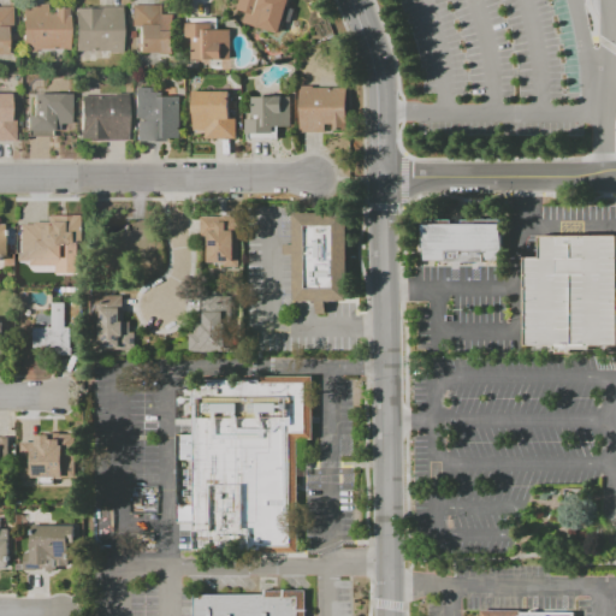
[(237,9),(238,0),(289,0),(279,34),(243,22),(247,12),(237,9)]
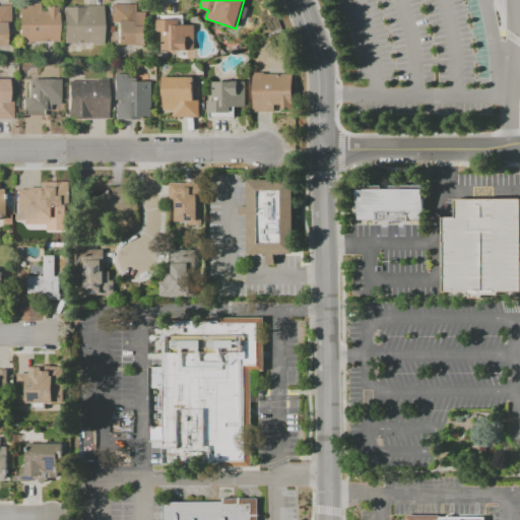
[(22,44),(22,39),(18,39),(18,4),(40,3),(40,10),(46,10),(46,5),(58,5),(58,41),(29,42),(29,44),(22,44)]
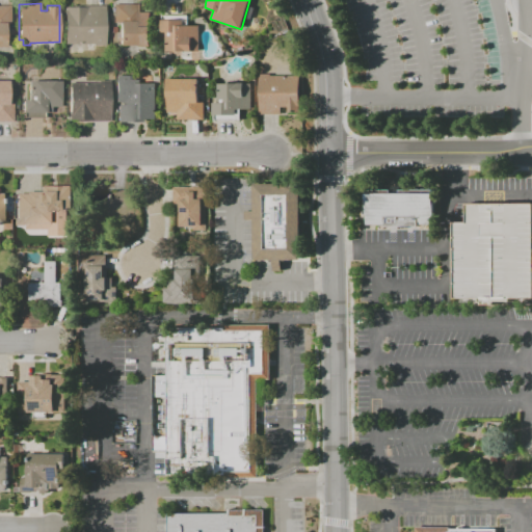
[(118,46),(118,23),(112,23),(112,4),(140,4),(140,12),(150,12),(150,46),(118,46)]
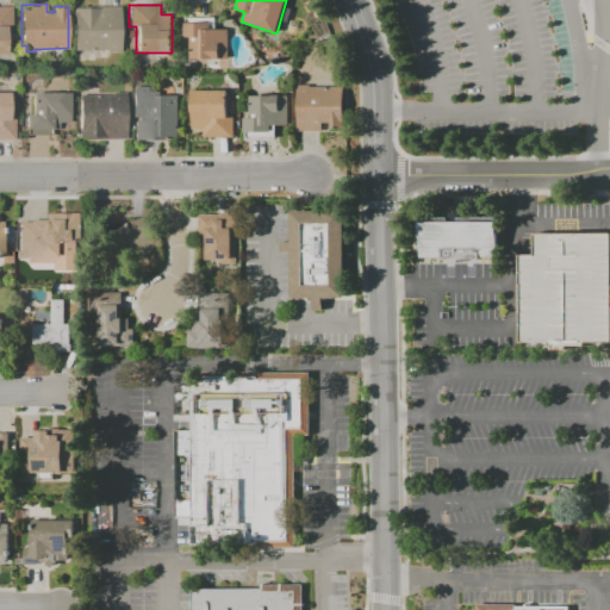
[(0,54),(0,7),(12,7),(12,27),(6,27),(6,54),(0,54)]
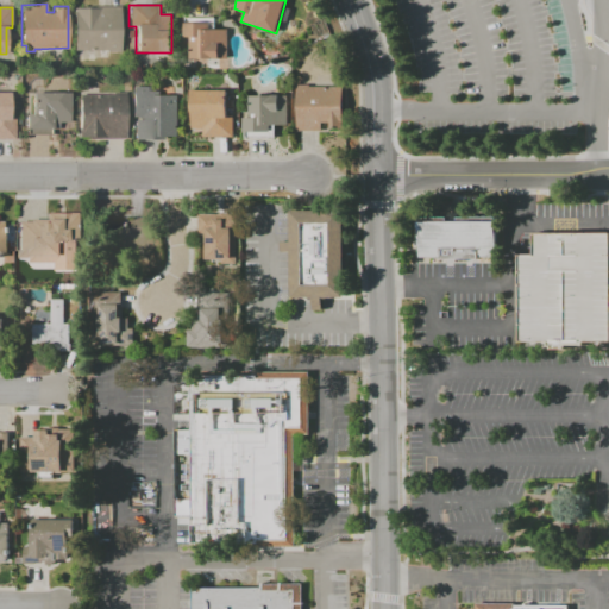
[(74,51),(74,10),(93,8),(93,7),(120,7),(120,52),(107,52),(107,51),(74,51)]
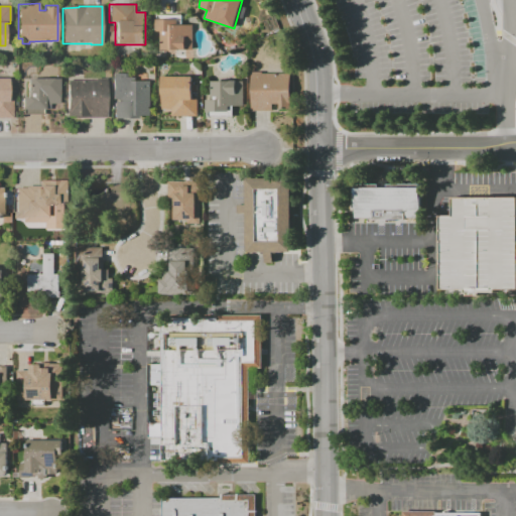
[(161,49),(161,31),(155,31),(155,20),(177,20),(177,25),(194,25),(194,49),(161,49)]
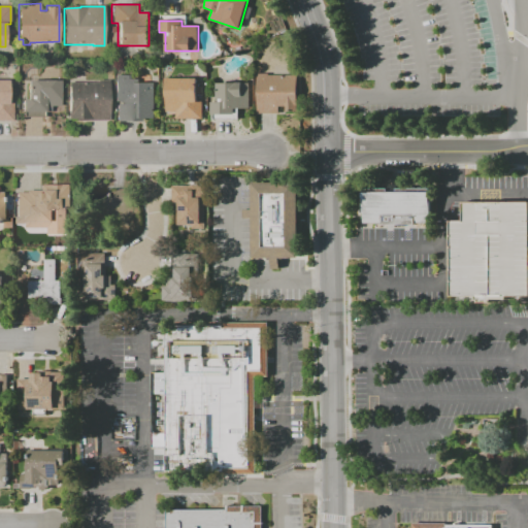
[(258,113),(258,73),(269,73),(269,75),(298,75),(298,105),(297,105),(297,111),(286,111),(286,106),(279,106),(279,113),(258,113)]
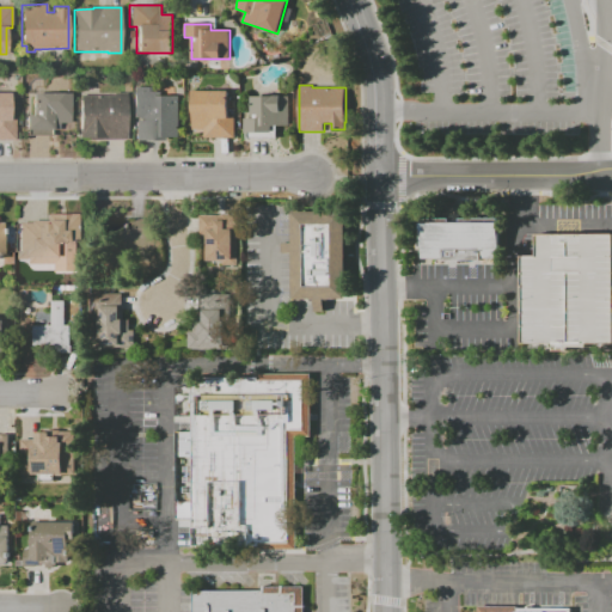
[(136,141),(136,121),(141,121),(141,117),(133,117),(133,87),(151,87),(151,91),(163,91),(163,96),(179,96),(179,138),(169,138),(169,140),(136,141)]
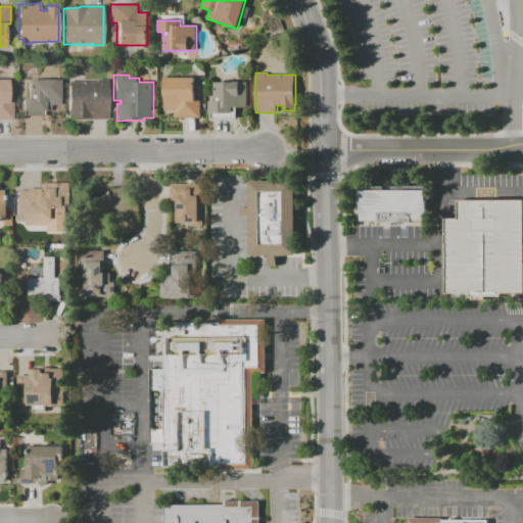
[(165,110),(164,78),(195,78),(196,101),(200,100),(201,117),(175,119),(175,110),(165,110)]
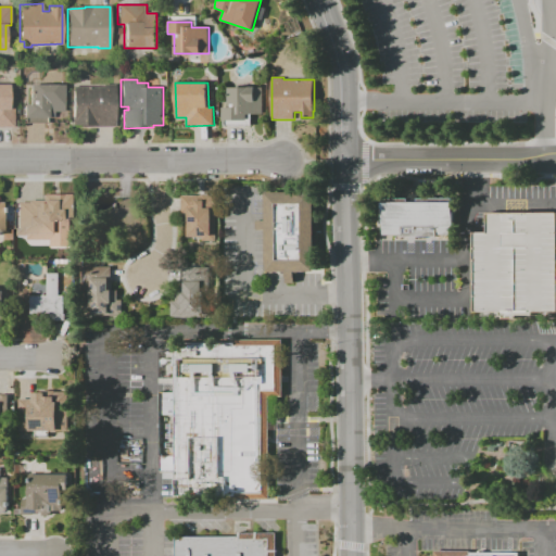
[(73,126),(72,87),(102,87),(102,84),(114,84),(115,127),(81,127),(81,125),(73,126)]
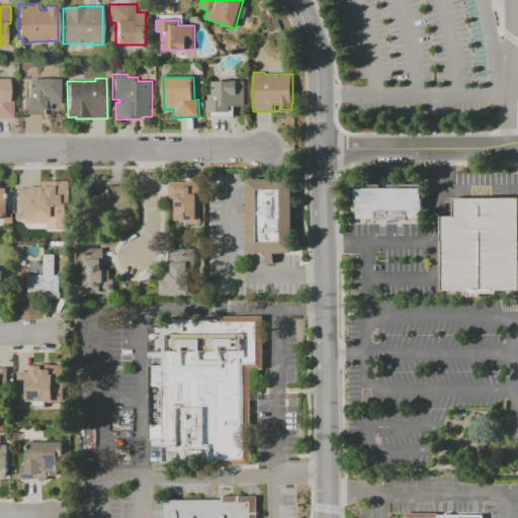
[(0,79),(7,79),(7,101),(12,101),(12,118),(0,118),(0,79)]
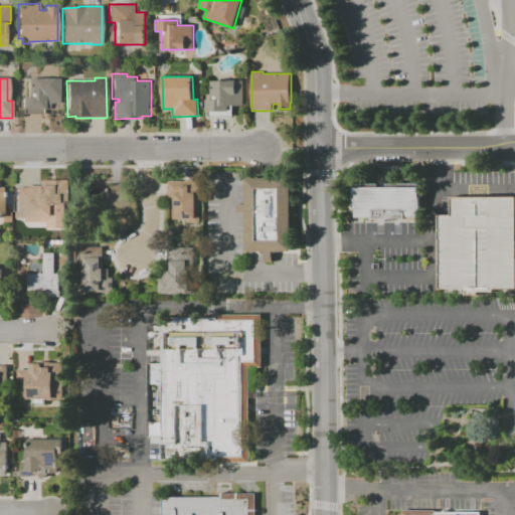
[(21,110),(21,97),(26,97),(26,78),(57,78),(58,104),(49,104),(49,109),(21,110)]
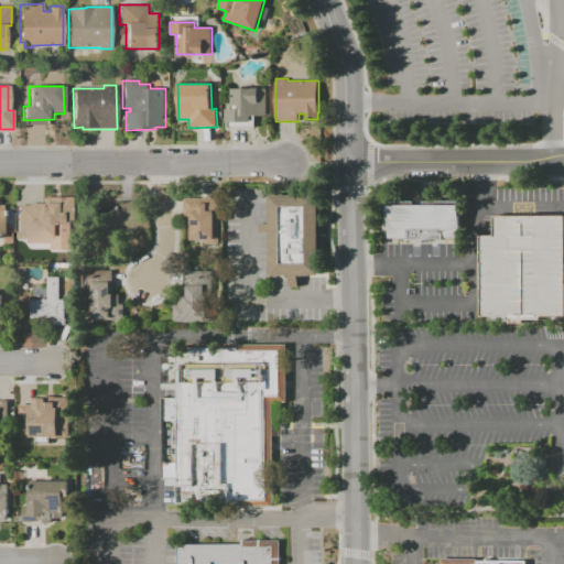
[(226,109),(231,109),(231,89),(267,89),(267,116),(255,117),(255,127),(250,127),(227,127),(227,122),(226,122),(226,109)]
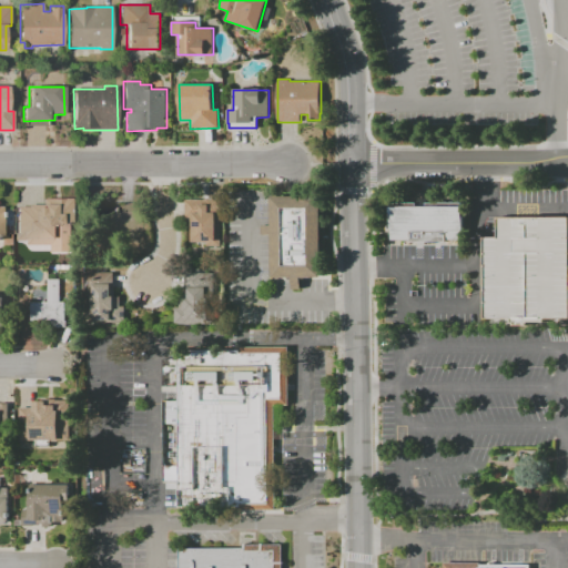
[(272,196),(272,277),(292,277),(292,288),(302,288),(302,277),(322,276),(321,196),(272,196)]
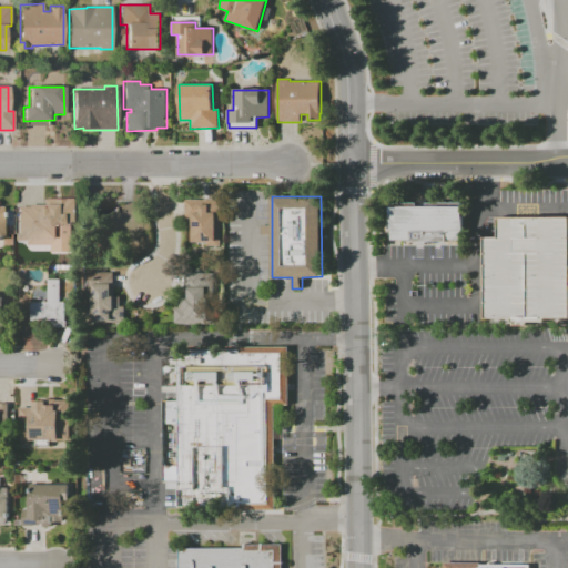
[(191,242),(191,217),(185,217),(185,200),(205,200),(205,199),(221,199),(221,246),(206,246),(206,242),(191,242)]
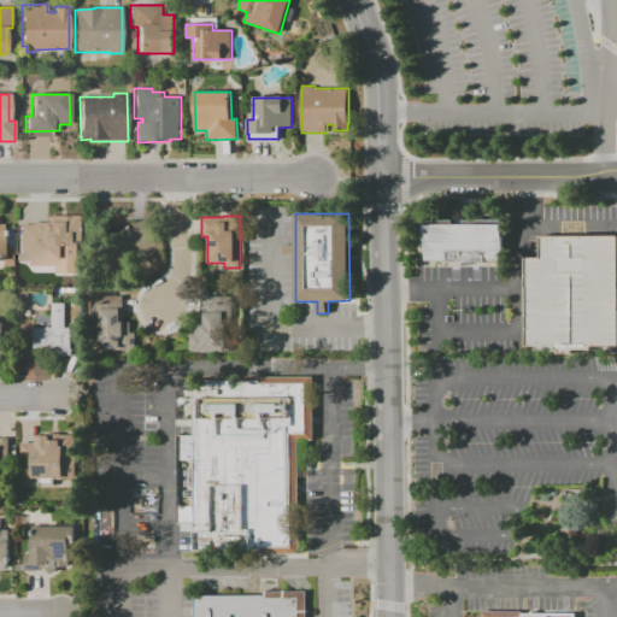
[(40,262),(40,225),(54,225),(54,219),(81,219),(80,248),(57,248),(57,257),(53,257),(53,263),(40,262)]
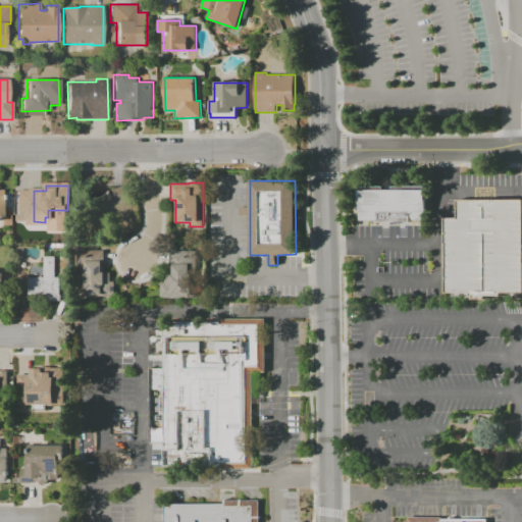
[(360,187),(383,187),(383,191),(393,191),(393,187),(426,187),(426,220),(410,220),(410,222),(377,222),(377,220),(360,220),(360,187)]
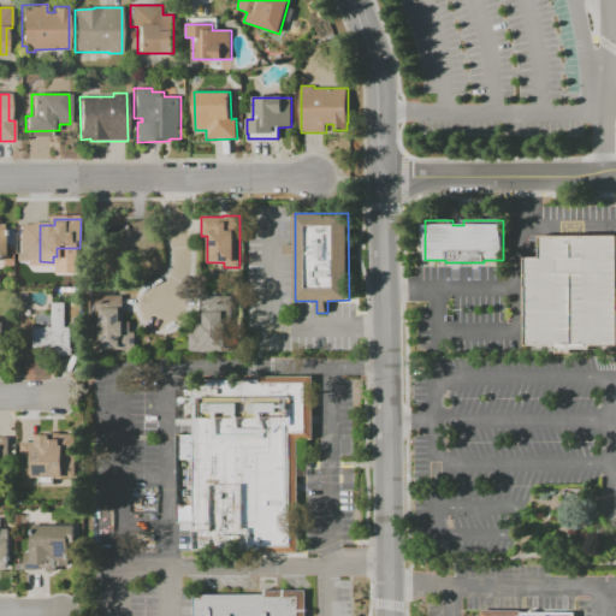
[(615,236),(615,347),(522,347),(522,256),(539,256),(539,236),(615,236)]
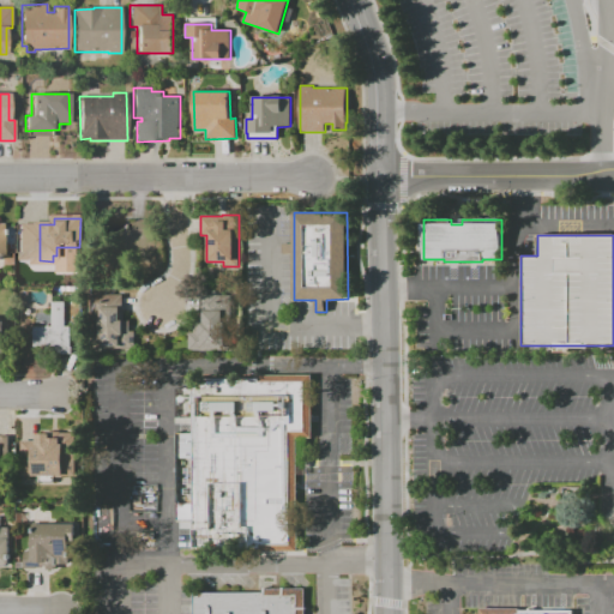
[(68,271),(68,256),(80,254),(80,271),(68,271)]
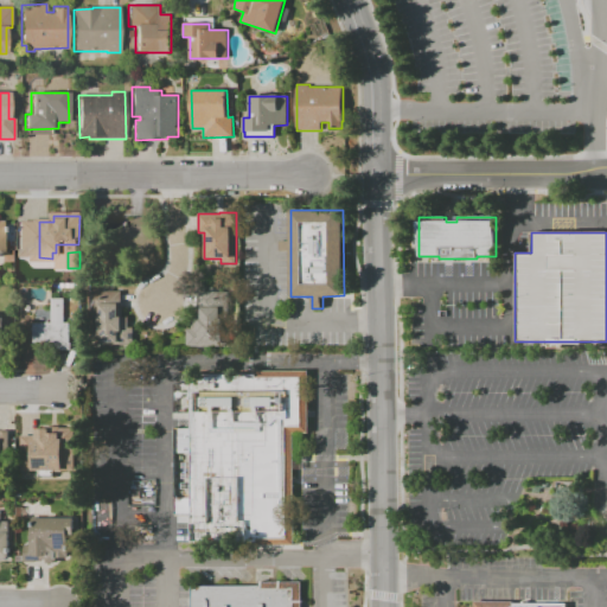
[(94,336),(94,312),(89,312),(89,291),(121,291),(121,306),(122,306),(122,317),(128,317),(128,327),(133,327),(133,344),(101,344),(101,336),(94,336)]
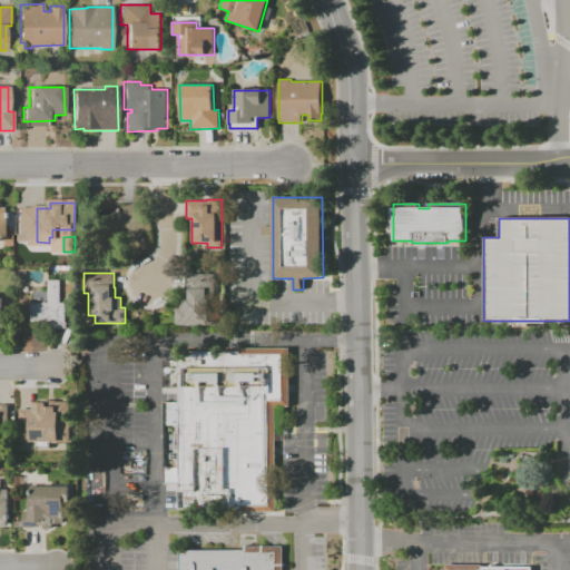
[(175,308),(179,308),(179,298),(185,298),(184,288),(185,288),(185,274),(203,274),(203,275),(214,274),(214,294),(213,295),(213,325),(175,325),(175,308)]
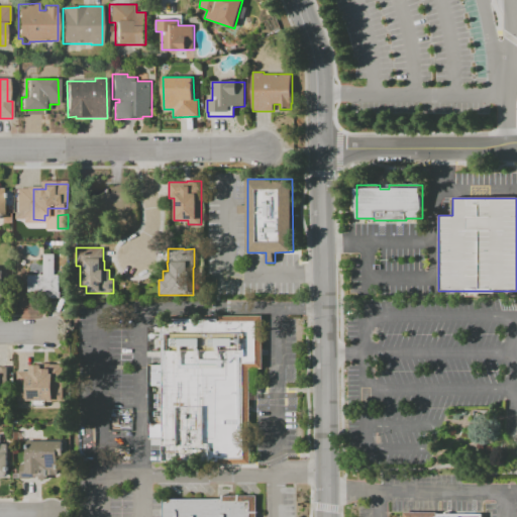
[(43,275),(43,254),(55,254),(55,275),(59,275),(59,292),(60,292),(60,298),(43,298),(43,290),(27,290),(27,275),(43,275)]
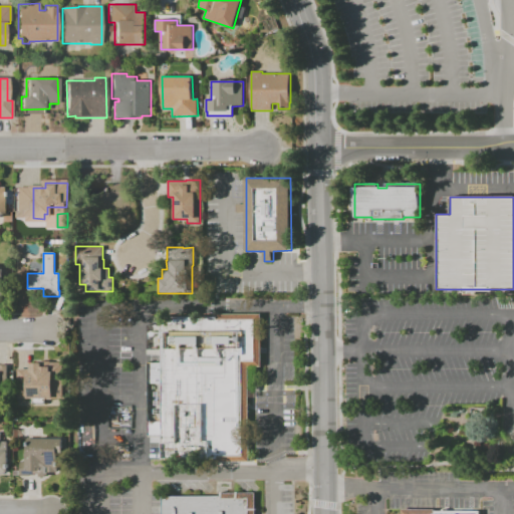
[(163,314),(260,314),(260,364),(249,364),(249,462),(163,462),(163,314)]
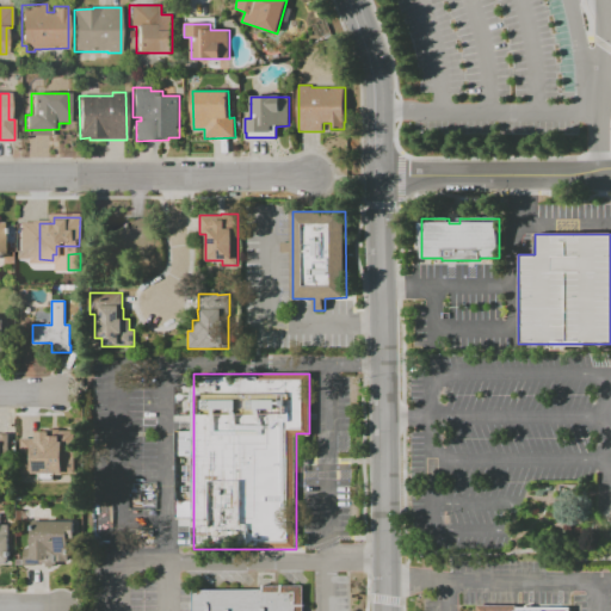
[(25,462),(25,434),(44,434),(45,442),(68,442),(67,462),(25,462)]
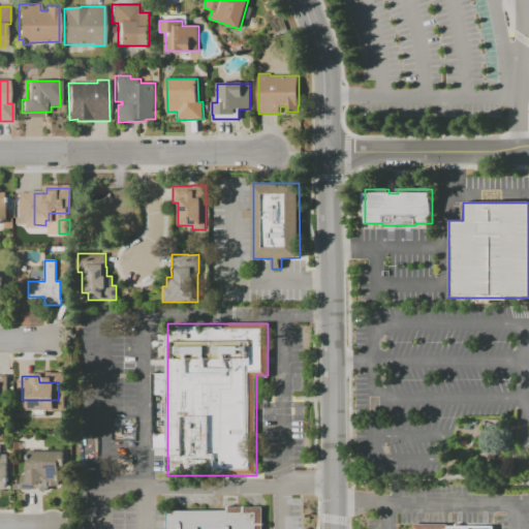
[(0,377),(10,377),(10,405),(4,405),(4,415),(0,415),(0,377)]
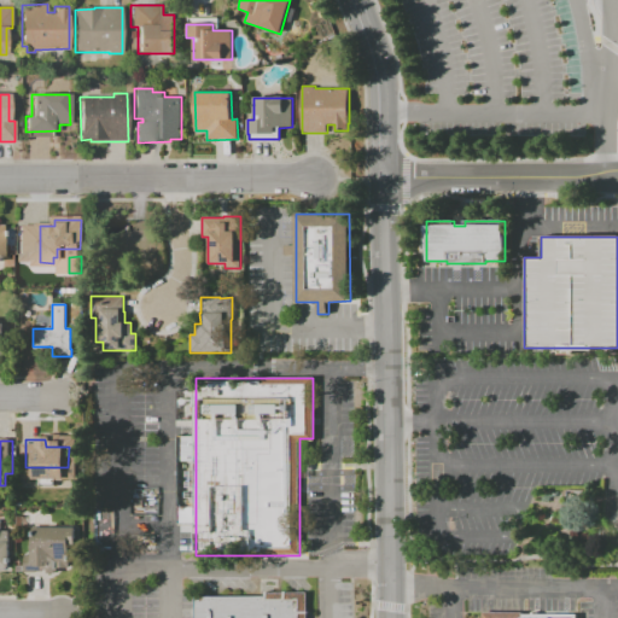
[(12,532),(12,544),(12,569),(10,569),(9,571),(3,571),(1,569),(1,573),(0,572),(0,522),(5,522),(4,532),(12,532)]
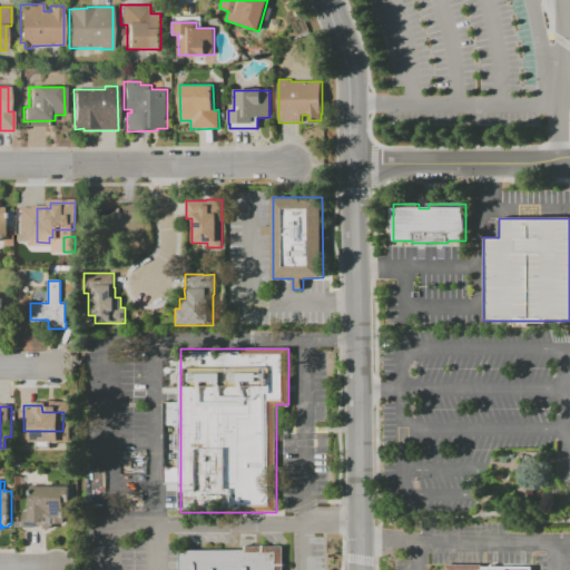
[(69,487),(69,503),(64,503),(64,523),(61,523),(61,524),(52,524),(52,529),(43,530),(43,527),(32,527),(32,529),(22,529),(22,511),(29,511),(29,495),(31,495),(31,487),(69,487)]
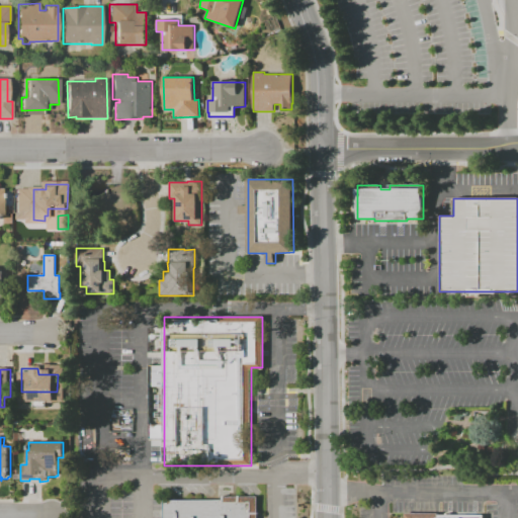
[(164,517),(164,500),(222,500),(222,496),(256,496),(256,517),(164,517)]
